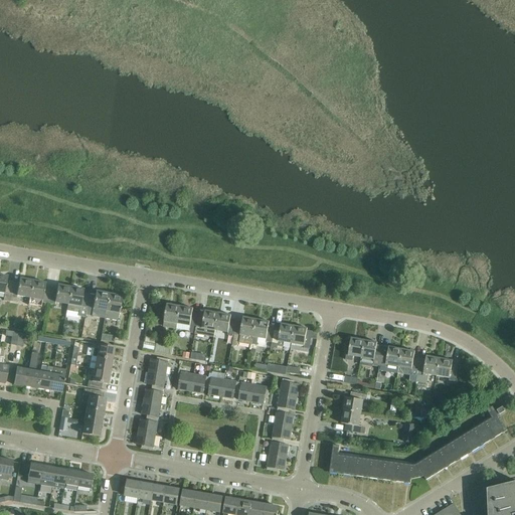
[(10,297),(12,282),(6,280),(7,277),(0,275),(0,293),(4,294),(4,296),(10,297)]
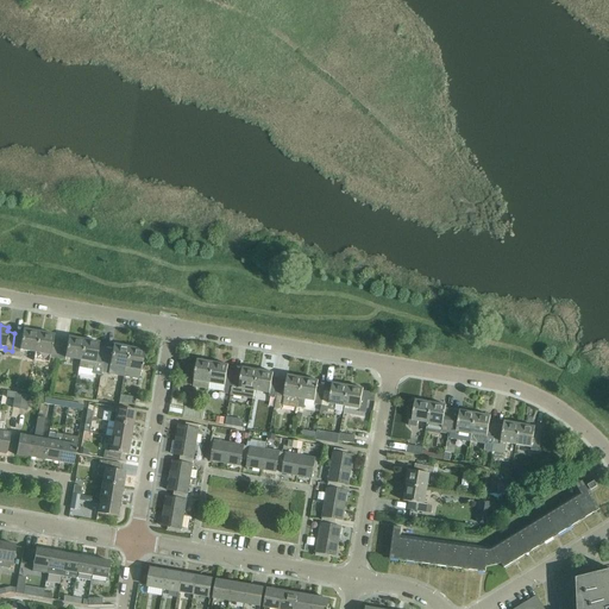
[(35,352),(38,332),(23,330),(22,334),(14,333),(12,351),(18,352),(19,350),(35,352)]
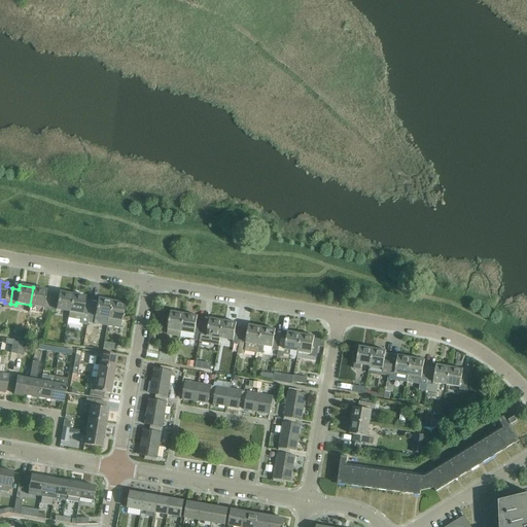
[(48,311),(51,294),(45,293),(46,290),(33,287),(30,305),(43,308),(42,310),(48,311)]
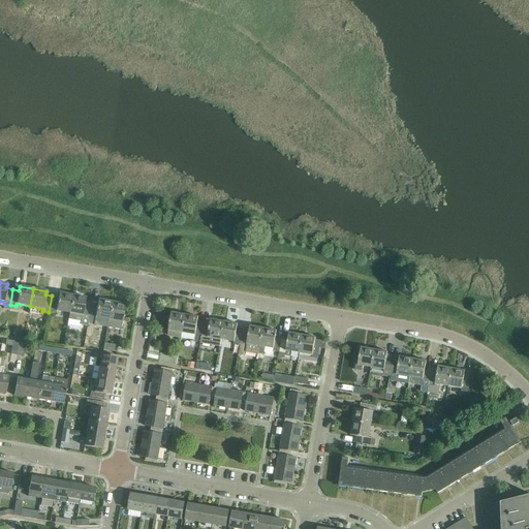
[(69,313),(72,296),(59,293),(58,297),(52,296),(49,312),(55,313),(56,311),(69,313)]
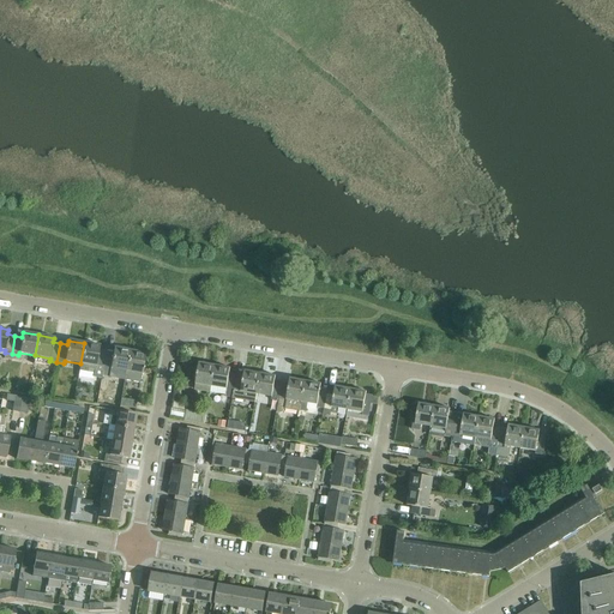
[(84,343),(80,363),(79,371),(94,374),(94,378),(101,379),(101,375),(106,351),(98,350),(100,345),(84,343)]
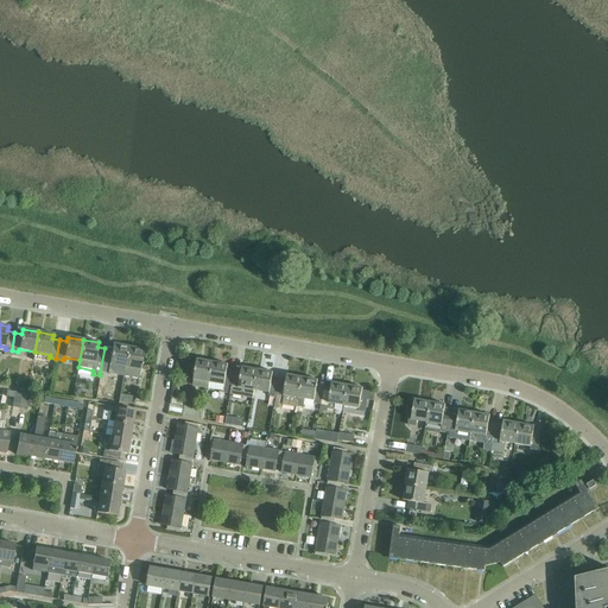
[(125,368),(128,348),(113,346),(112,349),(105,348),(100,372),(114,374),(115,367),(125,368)]
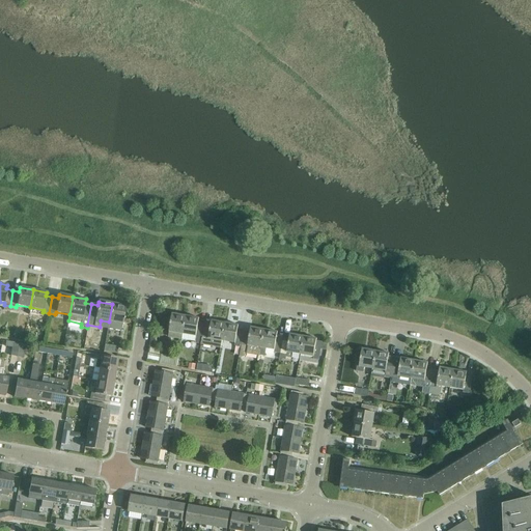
[(112,304),(109,322),(107,329),(120,331),(124,306),(112,304)]
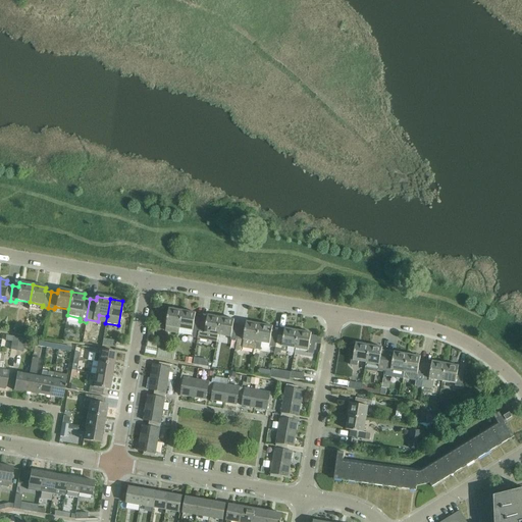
[(178,328),(181,311),(168,308),(165,325),(164,331),(177,333),(178,328)]
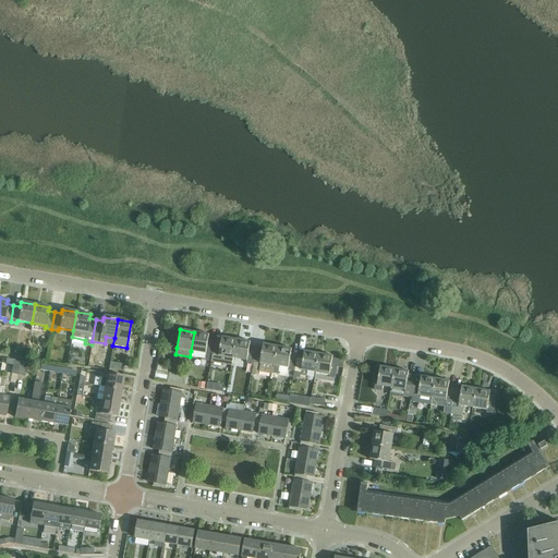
[(204,361),(210,362),(215,339),(207,338),(208,335),(194,332),(191,351),(190,356),(204,359),(204,361)]
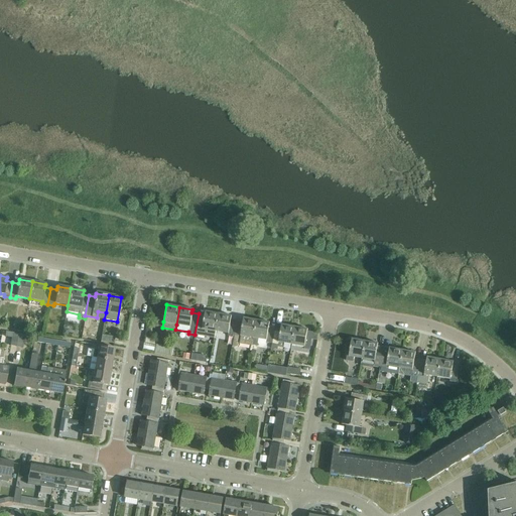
[(214,338),(215,331),(218,313),(205,311),(205,314),(199,313),(195,335),(214,338)]
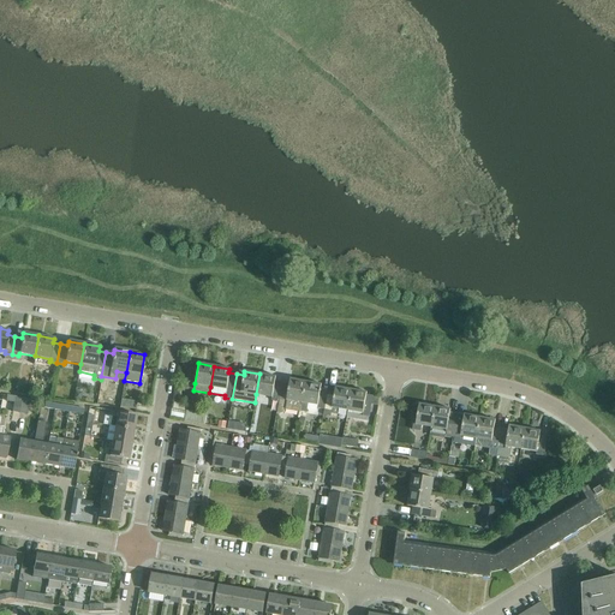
[(272,400),(279,401),(282,382),(274,381),(275,376),(260,374),(256,394),(272,398),(272,400)]
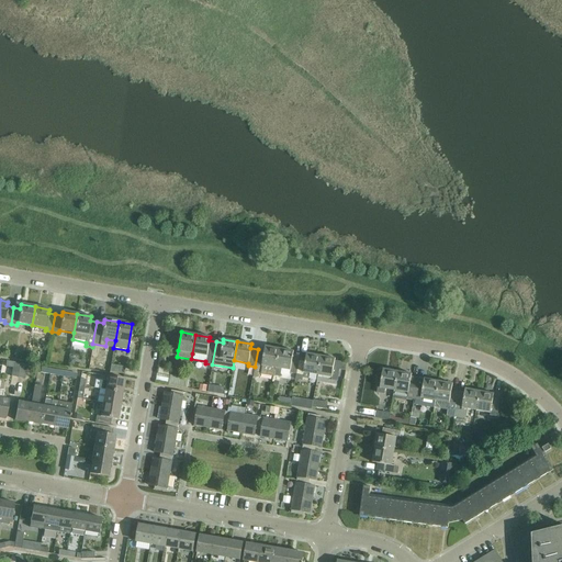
[(273,377),(274,377),(279,349),(265,347),(263,350),(258,349),(255,367),(253,377),(259,378),(260,374),(273,378),(273,377)]
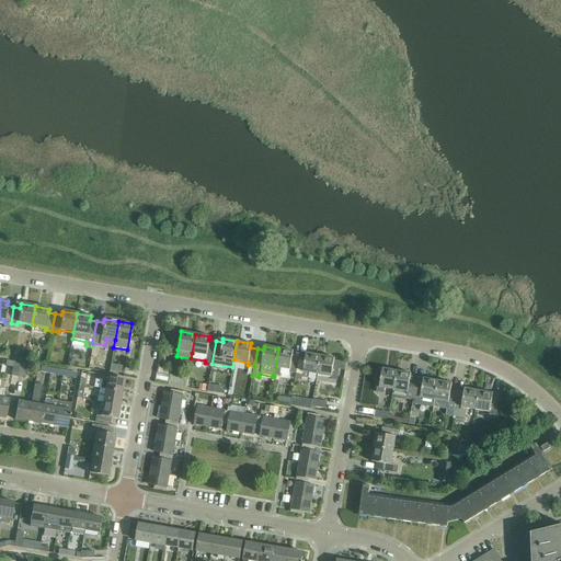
[(289,371),(296,373),(298,356),(292,355),(293,351),(278,348),(274,376),(279,377),(281,368),(289,369),(289,371)]
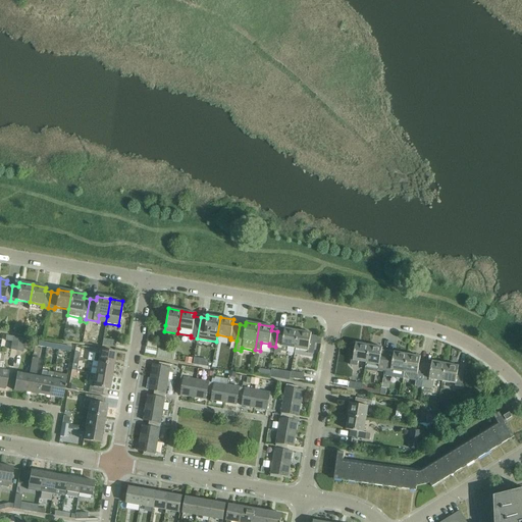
[(277,331),(275,347),(274,352),(285,354),(286,347),(295,349),(298,331),(284,328),(283,332),(277,331)]
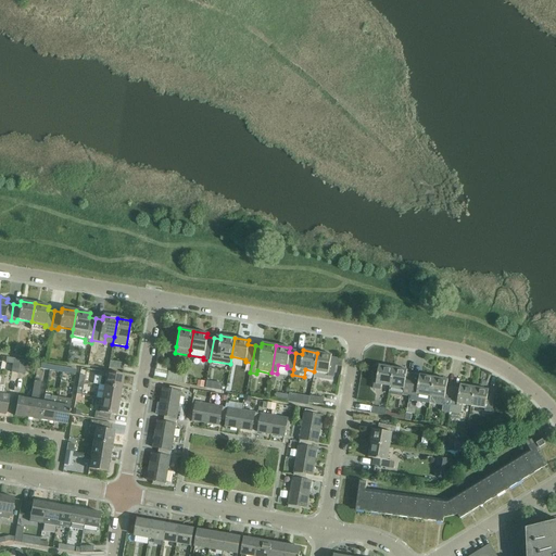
[(331,355),(317,353),(314,371),(328,374),(331,355)]
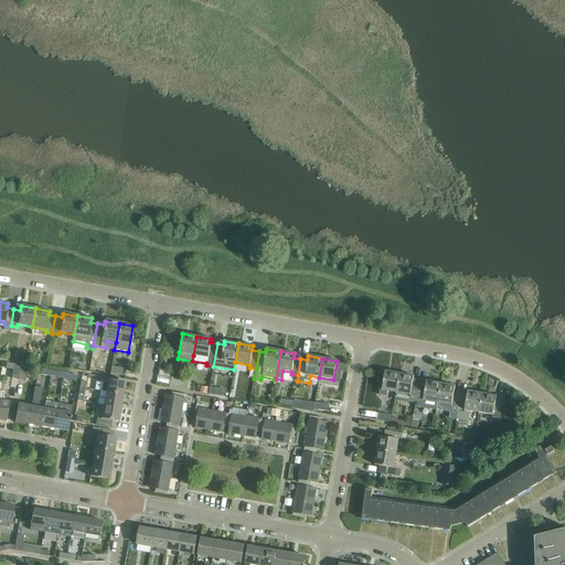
[(11,379),(18,380),(20,366),(7,364),(6,369),(12,371),(11,379)]
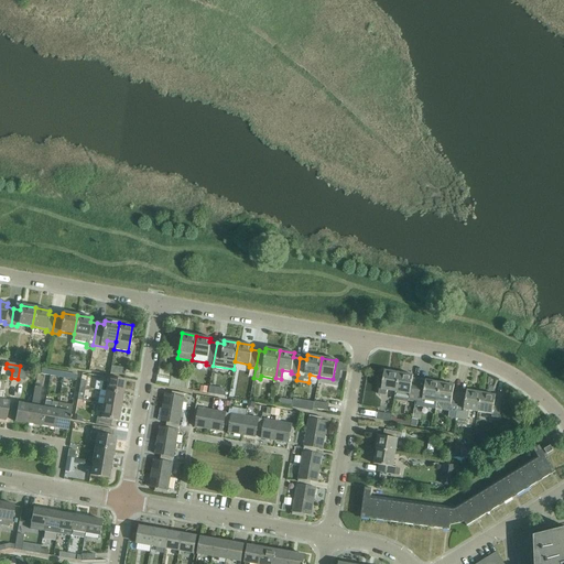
[(26,367),(20,366),(18,379),(24,380),(26,367)]
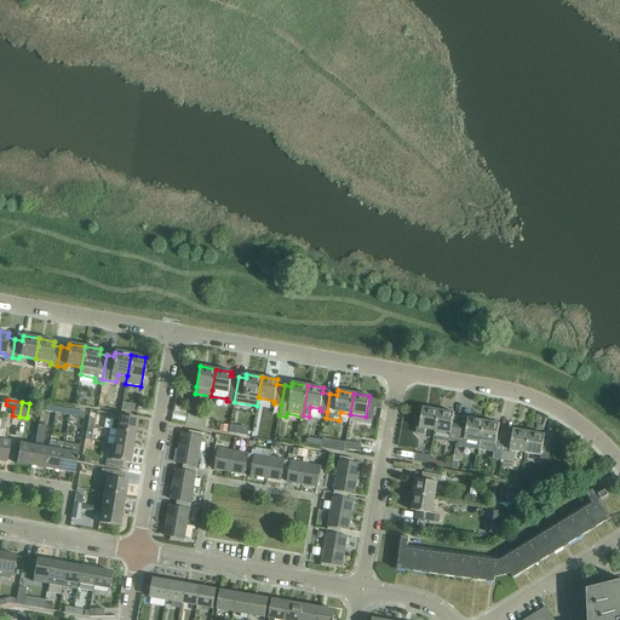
[(121,409),(136,413),(137,406),(122,403),(121,409)]
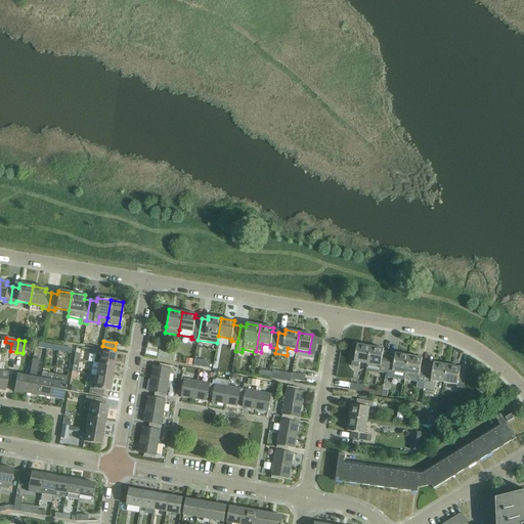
[(358,363),(366,364),(369,347),(357,345),(354,362),(352,361),(351,366),(358,367),(358,363)]
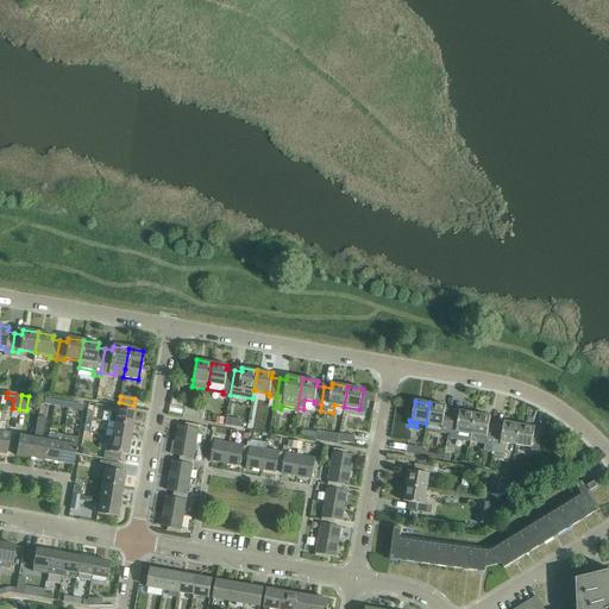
[(426,429),(449,433),(451,414),(445,413),(446,406),(429,403),(426,424),(426,429)]
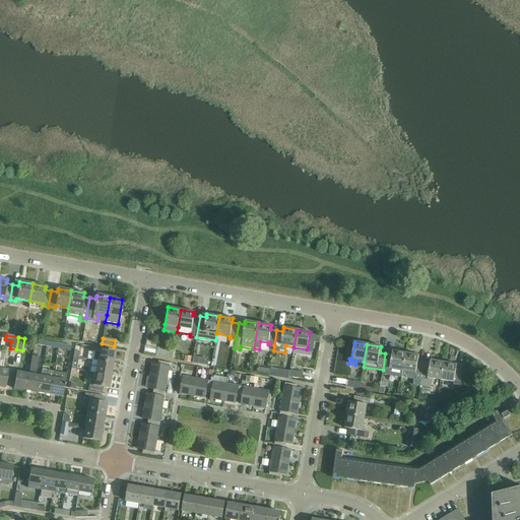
[(155,355),(173,359),(174,349),(156,346),(155,355)]
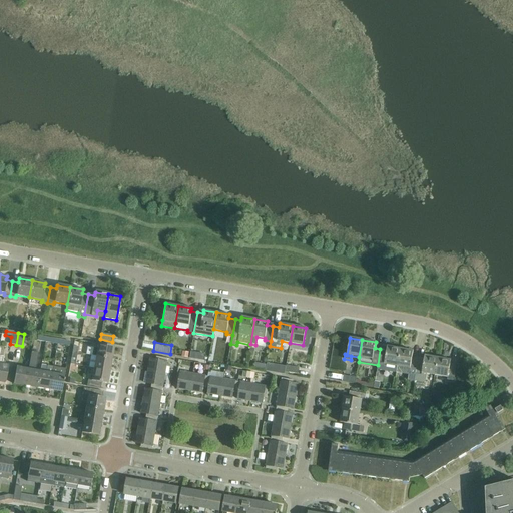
[(92,355),(95,356),(112,359),(114,347),(98,344),(97,349),(93,348),(92,355)]
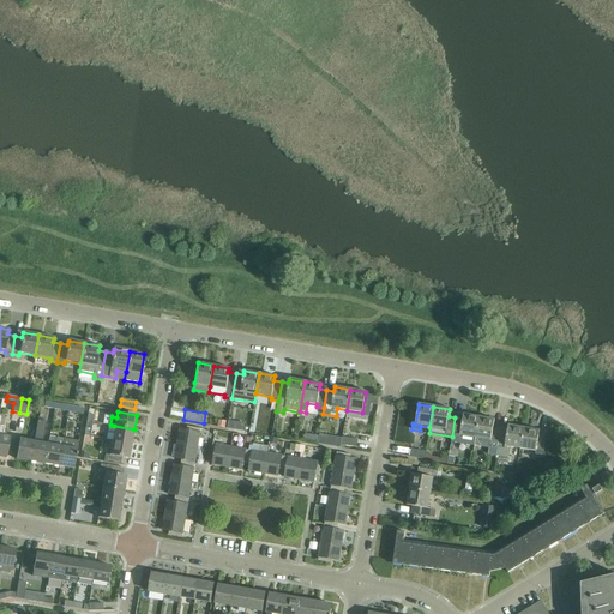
[(462,419),(455,417),(452,437),(451,441),(474,446),(479,417),(463,414),(462,419)]
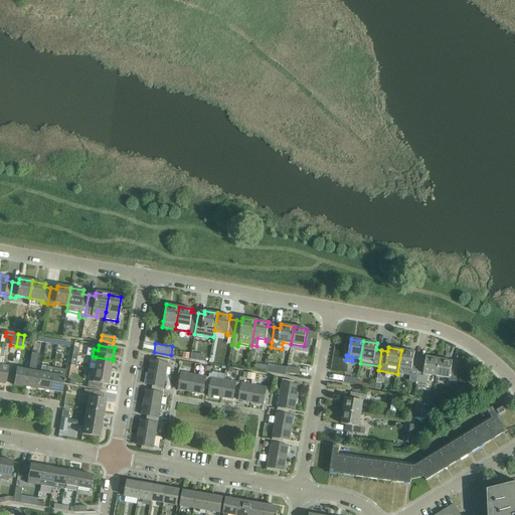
[(408,381),(415,382),(419,359),(413,358),(414,352),(401,350),(397,374),(409,376),(408,381)]
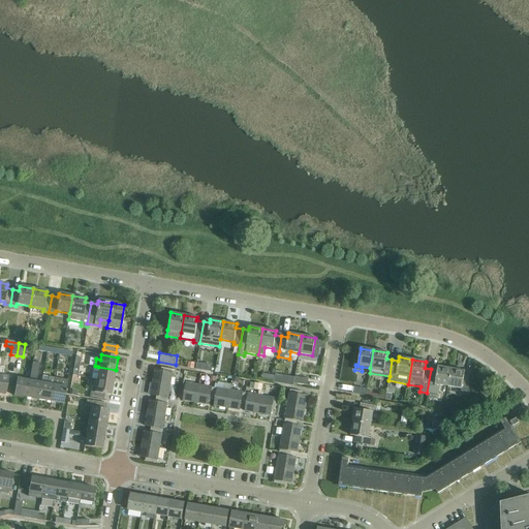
[(26,398),(38,400),(41,382),(37,381),(40,364),(32,363),(29,380),(26,398)]
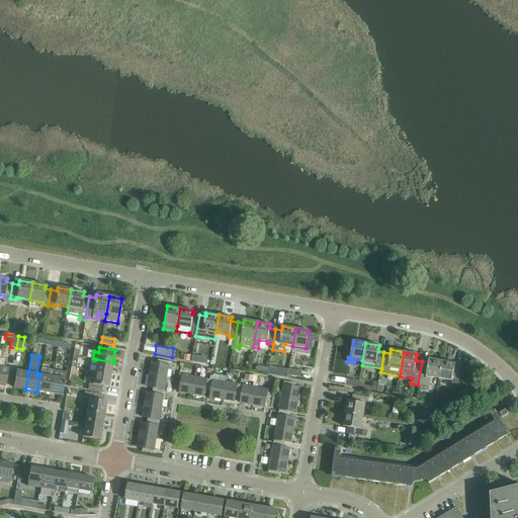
[(422,361),(418,384),(429,386),(431,377),(439,378),(442,361),(428,358),(428,362),(422,361)]
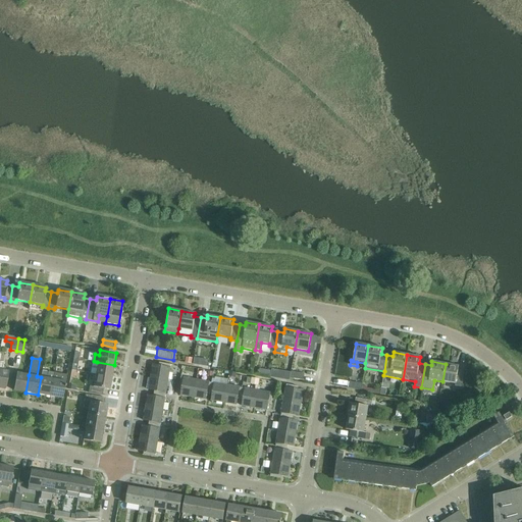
[(97,362),(95,375),(112,377),(114,365),(97,362)]
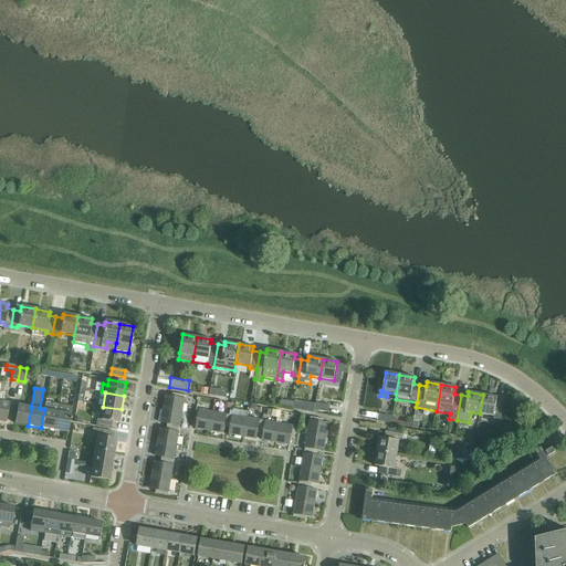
[(0,394),(0,420),(6,422),(9,402),(1,401),(2,395),(0,394)]
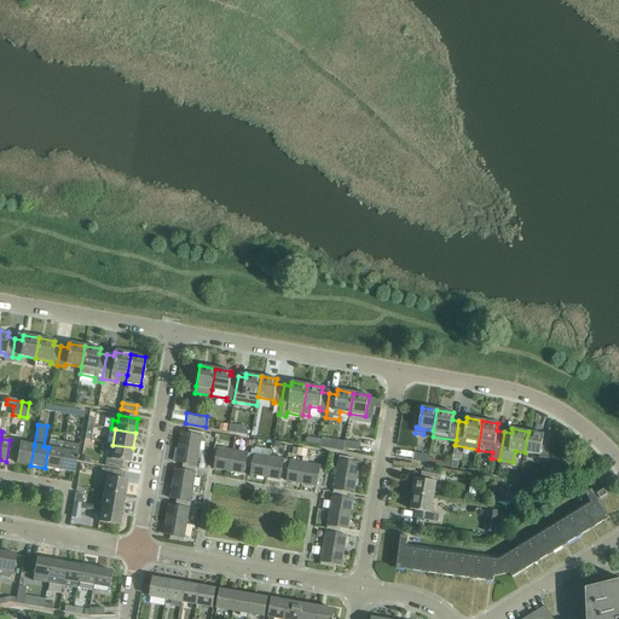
[(181,433),(179,447),(200,451),(202,433),(187,431),(187,434),(181,433)]
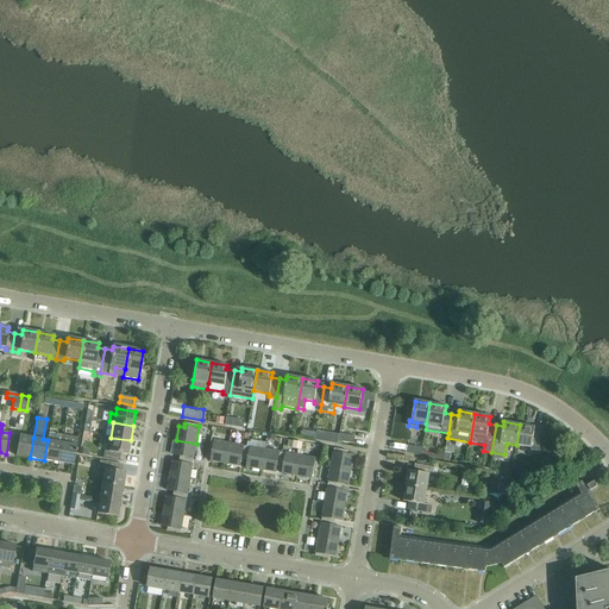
[(534,427),(520,425),(516,445),(531,447),(531,451),(538,452),(540,433),(534,432),(534,427)]
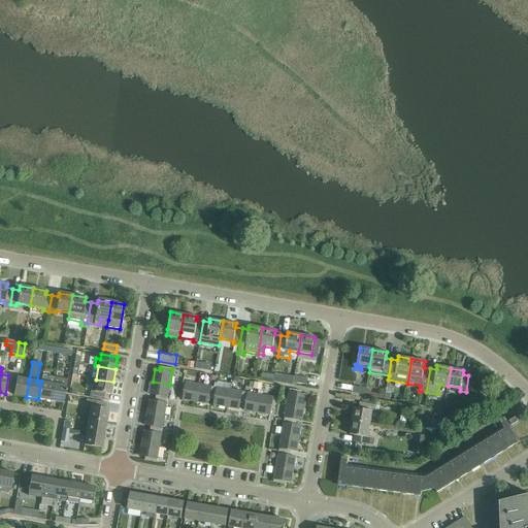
[(38,399),(51,401),(55,377),(42,375),(41,382),(38,399)]
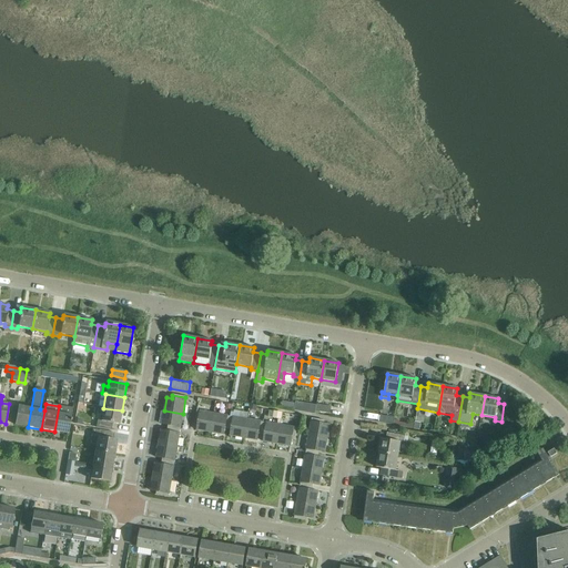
[(315,411),(330,414),(331,407),(316,404),(315,411)]
